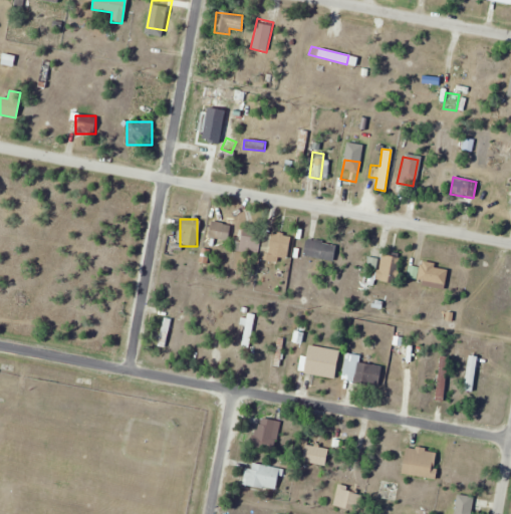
[(227,241),(229,223),(210,220),(208,239),(227,241)]
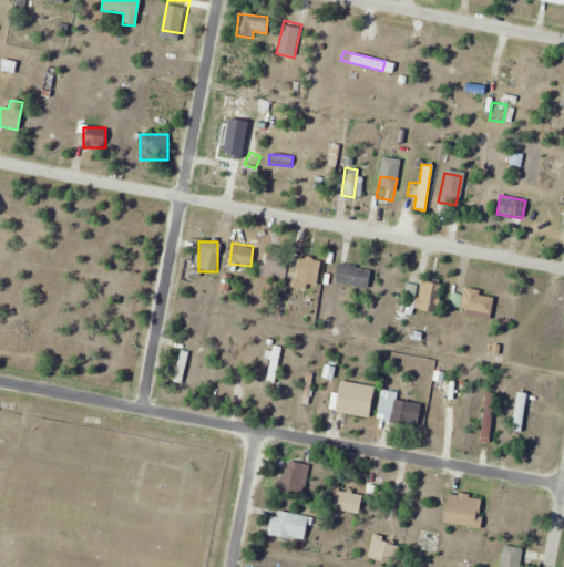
[(316,286),(320,260),(266,251),(262,275),(295,281),(294,287),(305,289),(305,284),(316,286)]
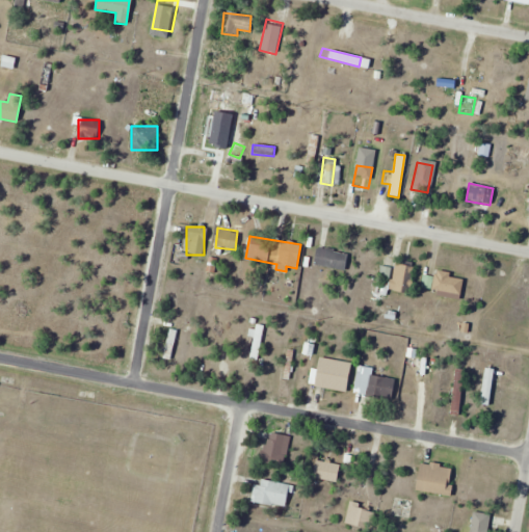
[(344,271),(347,254),(316,246),(312,265),(344,271)]
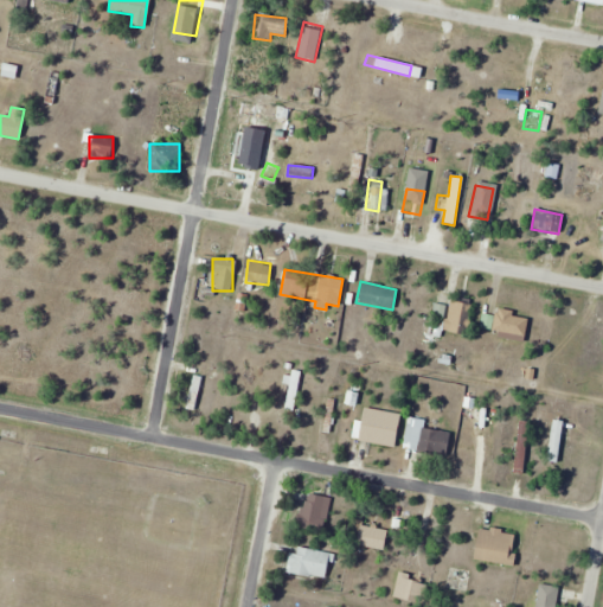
[(461,336),(470,306),(451,300),(442,328),(461,336)]
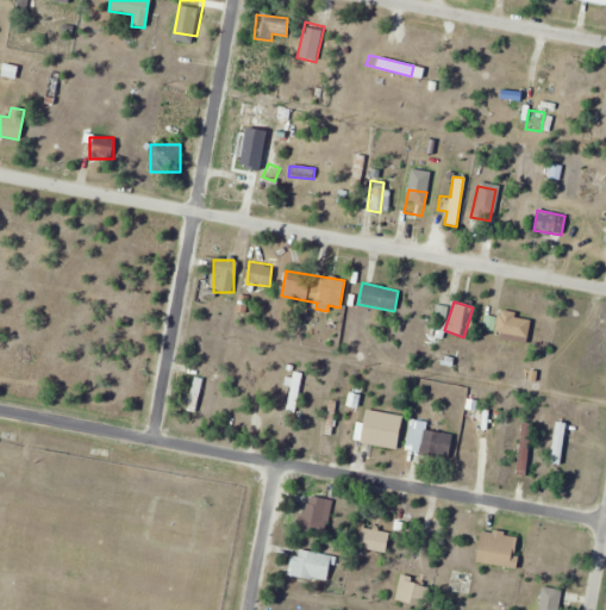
[(493,331),(525,340),(531,318),(499,311),(493,331)]
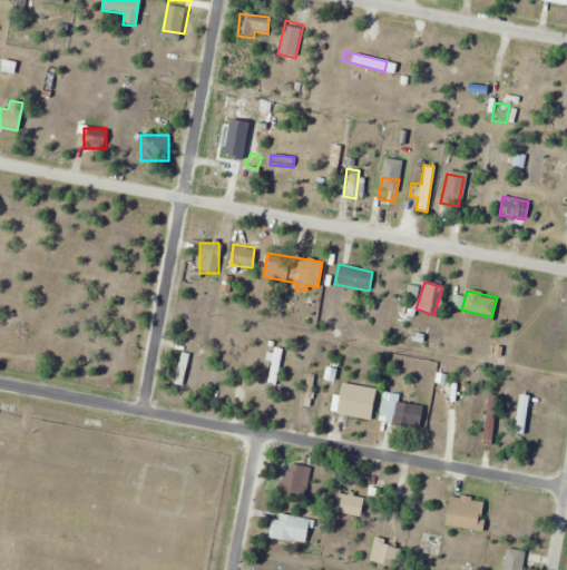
[(274,384),(279,351),(273,350),(269,383),(274,384)]
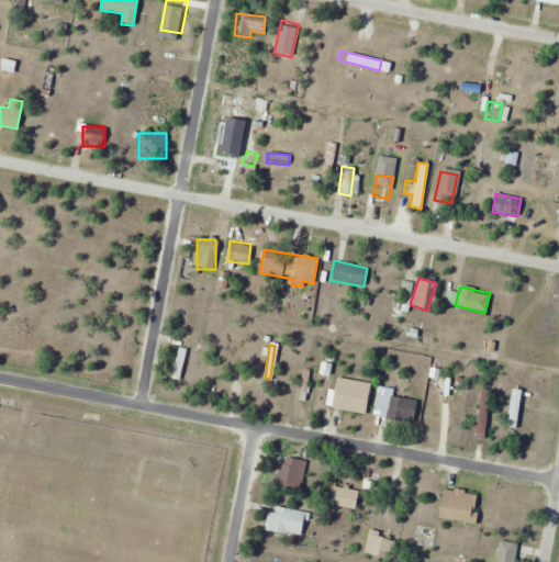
[(186,350),(180,348),(171,377),(177,379),(186,350)]
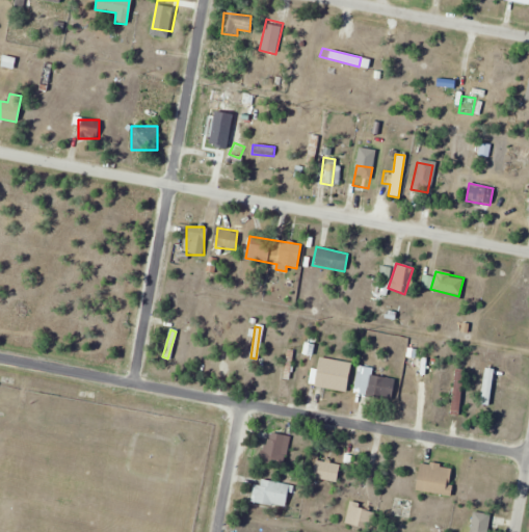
[(283,379),(292,379),(292,349),(283,349),(283,379)]
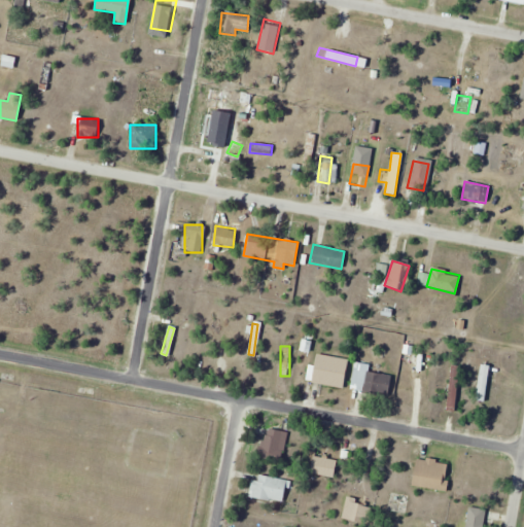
[(343,388),(347,359),(315,354),(310,383),(343,388)]
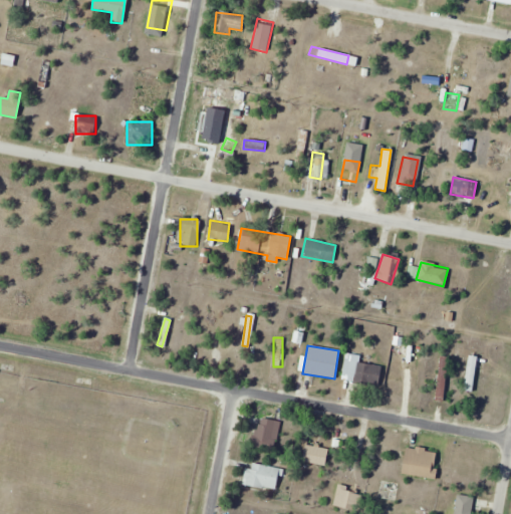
[(376,386),(379,365),(357,362),(358,354),(343,352),(340,380),(376,386)]
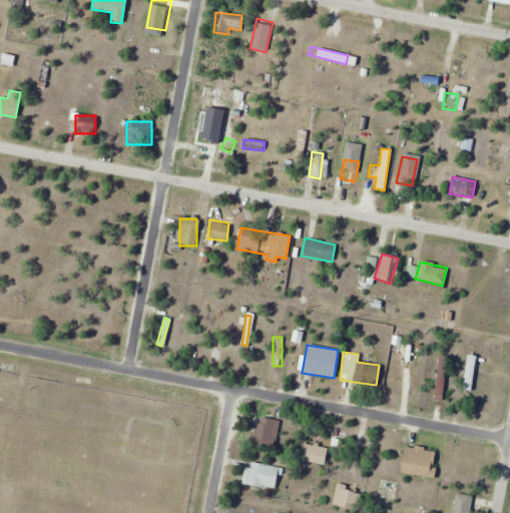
[(447,355),(436,355),(435,400),(447,400),(447,355)]
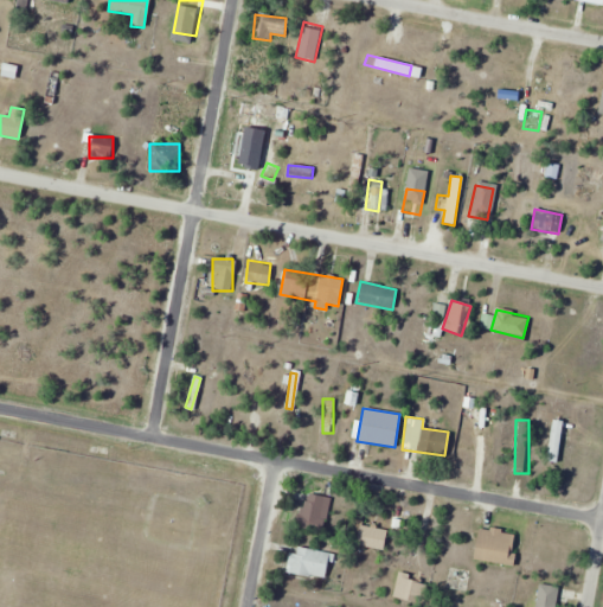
[(329,498),(305,492),(296,528),(321,534),(329,498)]
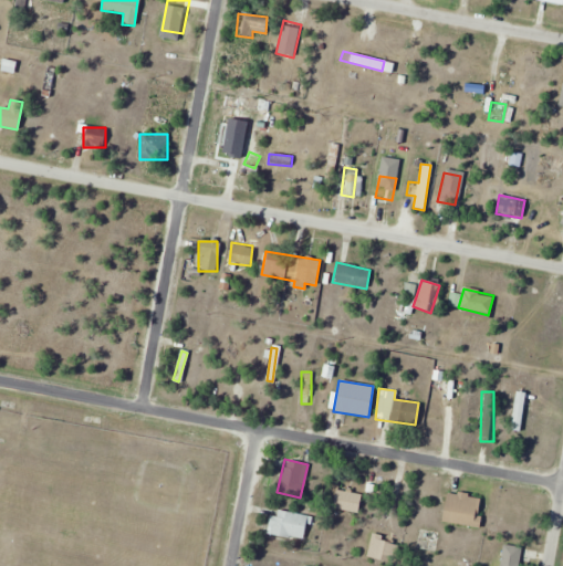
[(332,506),(357,514),(363,495),(337,489),(332,506)]
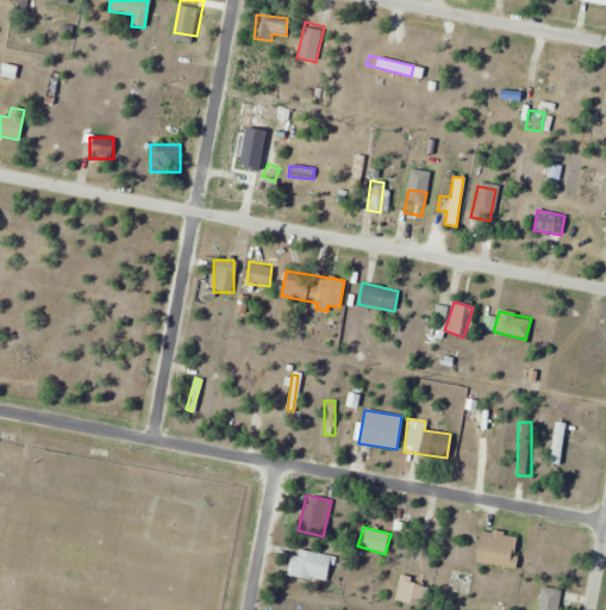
[(478,566),(513,566),(513,533),(478,533),(478,566)]
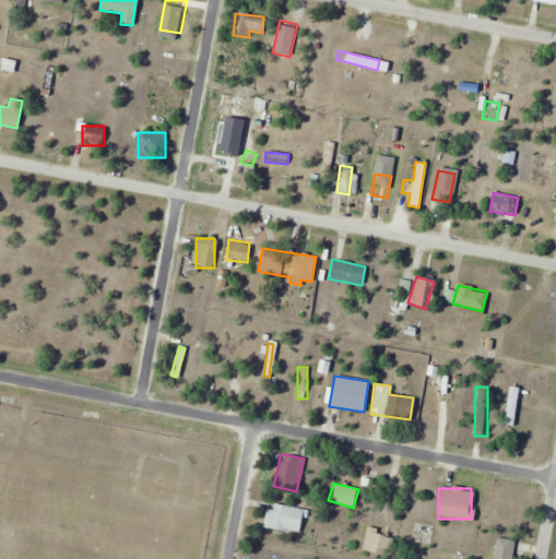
[(265,509),(263,527),(298,533),(302,509),(274,504),(273,510),(265,509)]
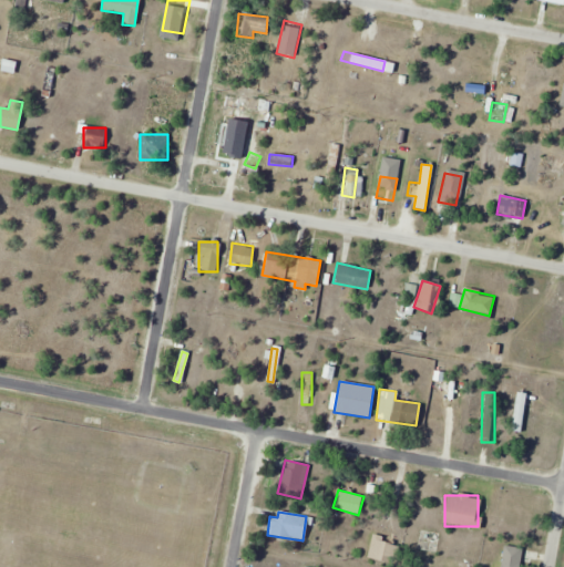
[(395,562),(398,540),(371,537),(368,558),(395,562)]
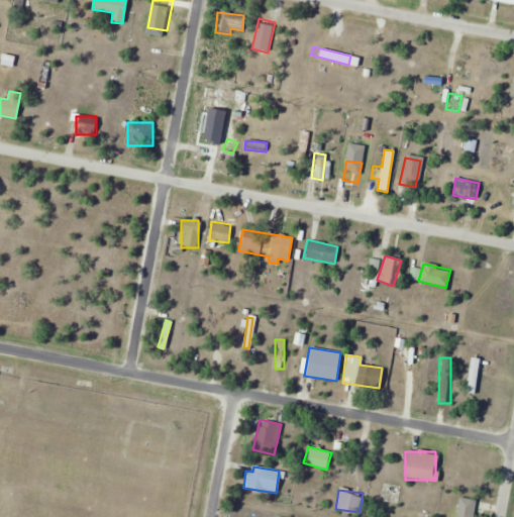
[(458,515),(466,516),(473,516),(477,499),(461,495),(458,505),(460,506),(458,515)]
